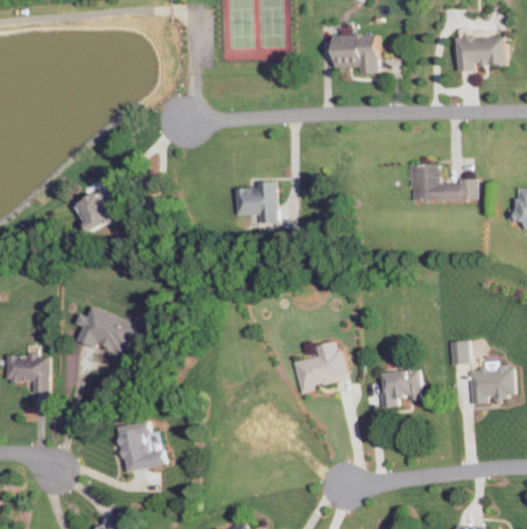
[(335,36),(335,68),(362,67),(362,75),(381,75),(381,36),(335,36)]
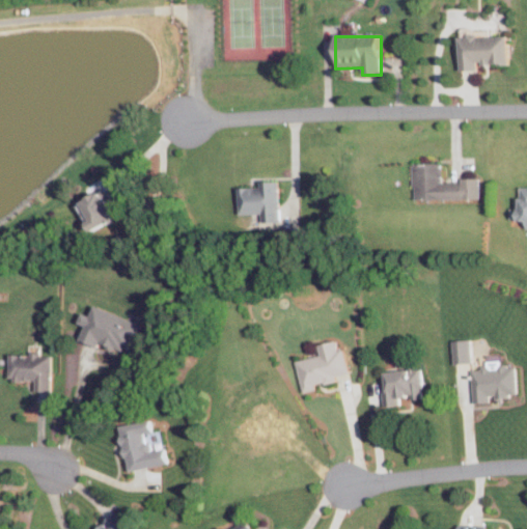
[(509,38),(460,37),(460,73),(477,73),(477,65),(509,66),(509,38)]
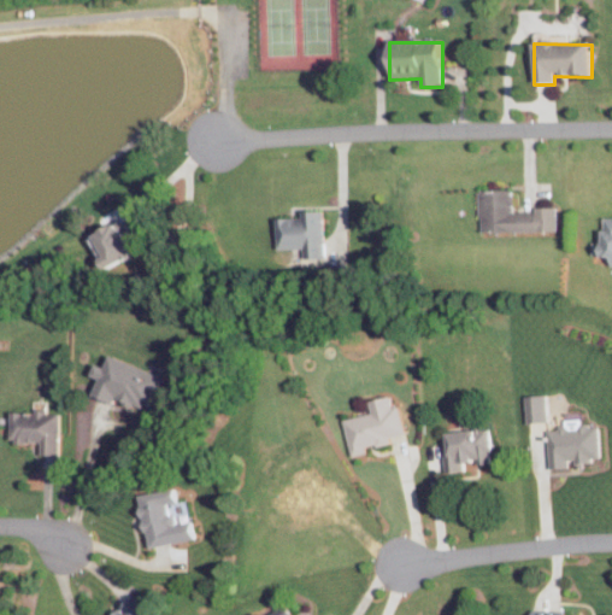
[(555,234),(554,209),(531,210),(531,215),(510,215),(510,191),(476,192),(476,235),(555,234)]
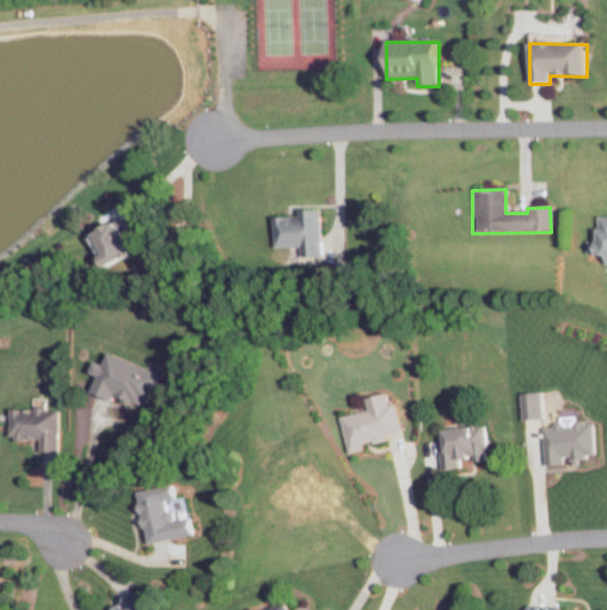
[(319,211),(298,212),(298,218),(274,219),(274,250),(294,250),(294,260),(319,258),(319,211)]
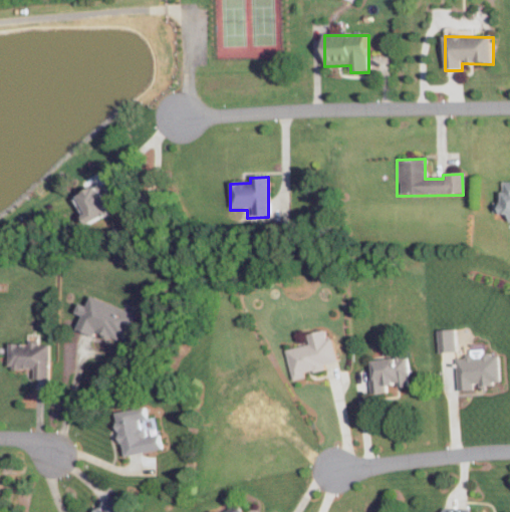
[(509,183),(502,183),(501,204),(493,204),(493,214),(509,215),(509,221),(509,224),(509,223),(509,183)]
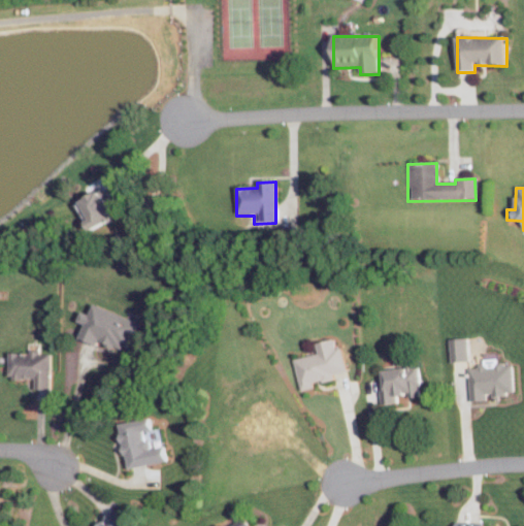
[(85,201),(95,227),(120,217),(109,191),(85,201)]
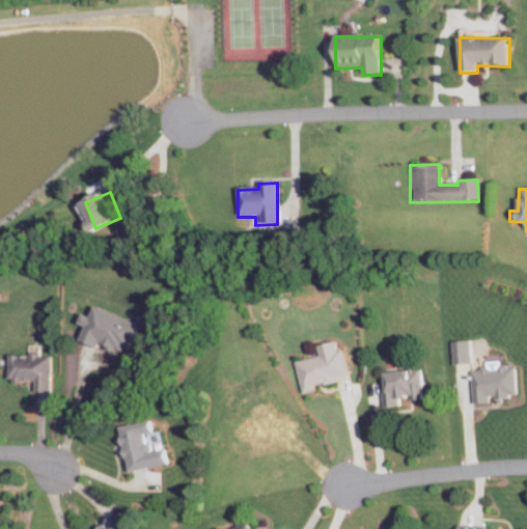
[(85,326),(80,339),(96,346),(99,342),(129,354),(140,325),(93,306),(90,315),(82,312),(78,324),(85,326)]
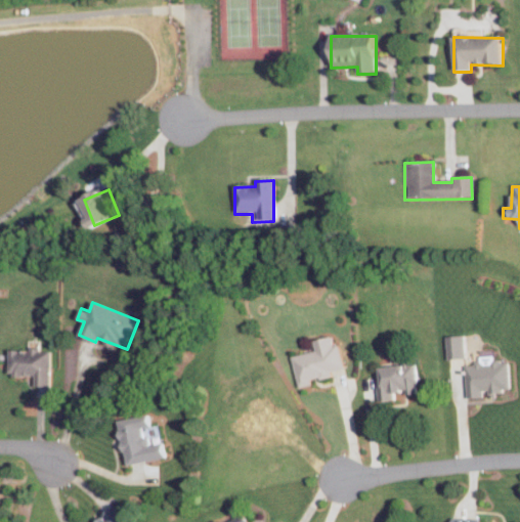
[(464,336),(445,336),(446,358),(465,358),(464,336)]
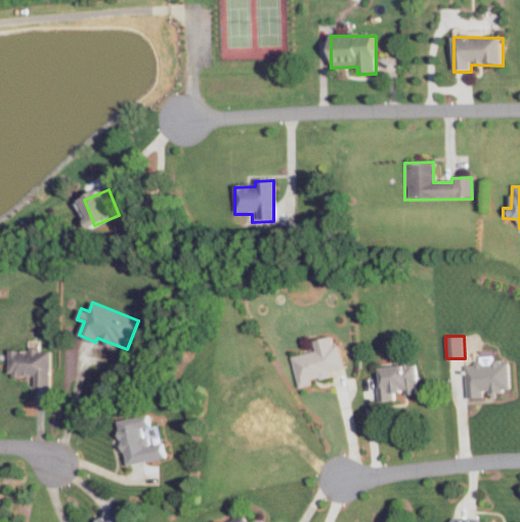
[(314,351),(290,356),(297,388),(310,385),(309,381),(330,377),(329,372),(343,368),(338,344),(332,346),(330,337),(312,341),(314,351)]
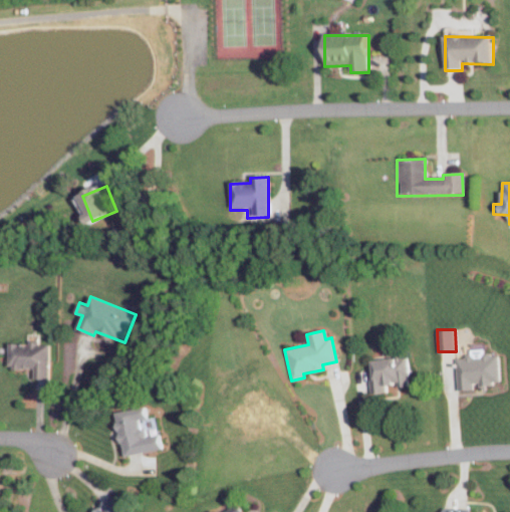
[(32,378),(46,378),(47,343),(8,342),(8,368),(32,369),(32,378)]
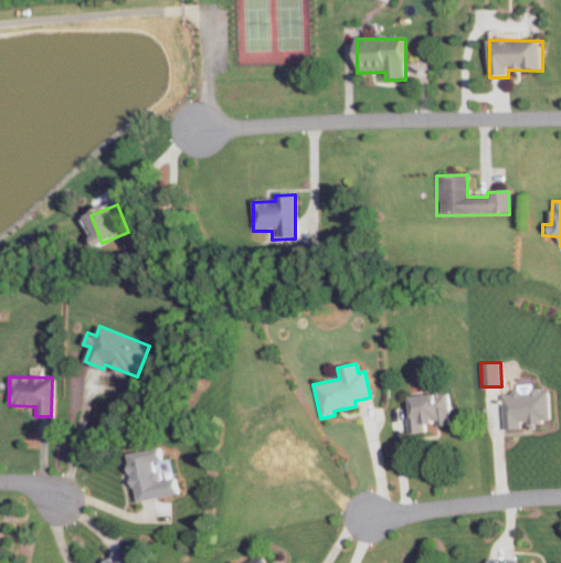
[(424,431),(424,425),(450,423),(446,392),(409,395),(411,413),(404,414),(406,433),(424,431)]
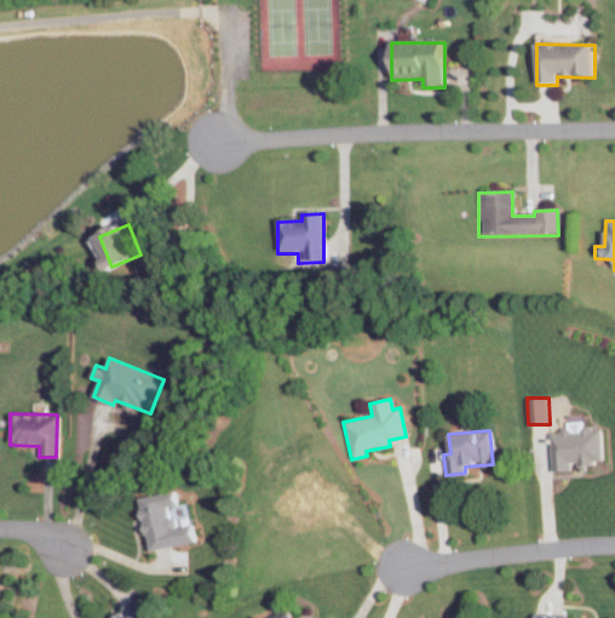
[(603,430),(549,431),(551,471),(572,470),(572,464),(604,463),(603,430)]
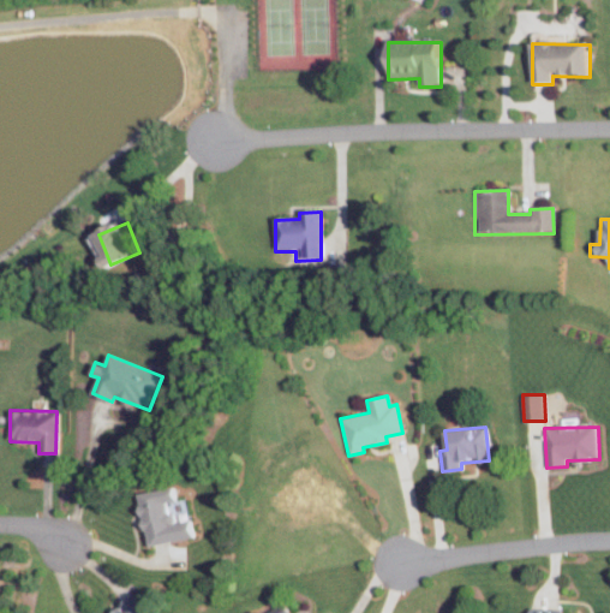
[(148,546),(192,537),(190,521),(171,524),(167,501),(175,500),(174,493),(139,499),(148,546)]
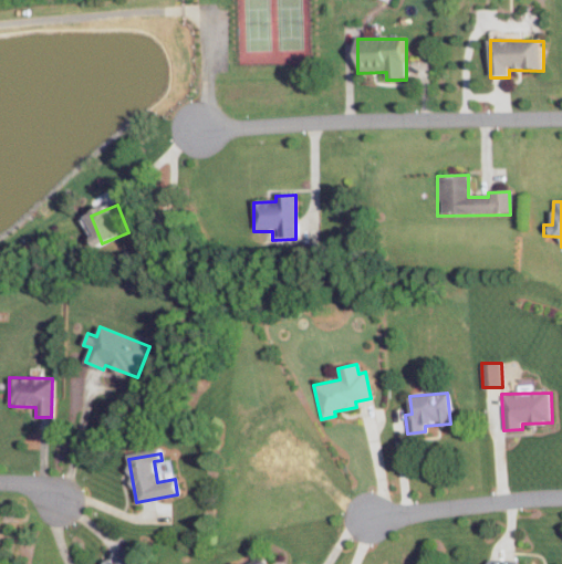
[(142,563),(121,546),(104,563),(142,563)]
